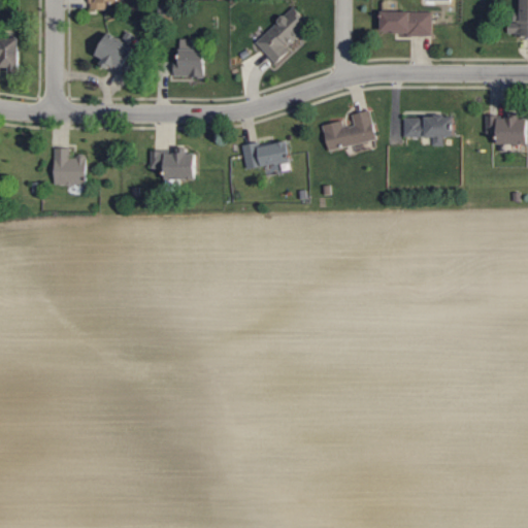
[(89,0),(90,8),(108,9),(108,1),(119,1),(118,0),(89,0)]
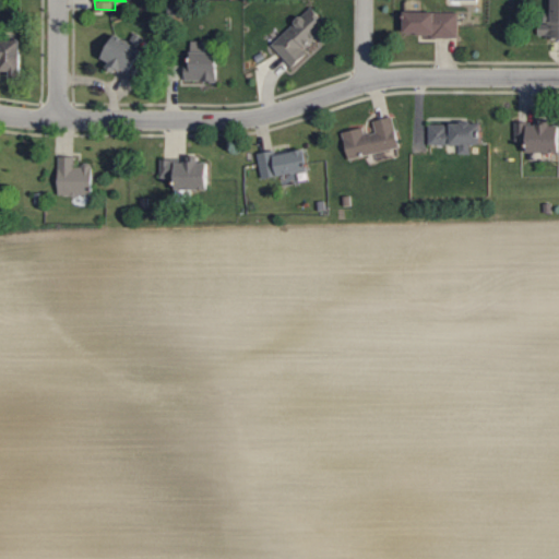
[(558,0),(550,0),(550,22),(538,22),(538,36),(558,36),(558,0)]
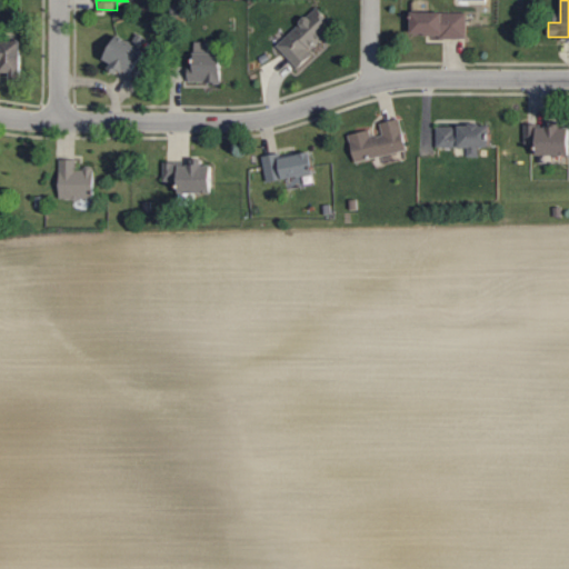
[(336,27),(317,6),(276,45),(298,68),(313,53),(310,50),(336,27)]
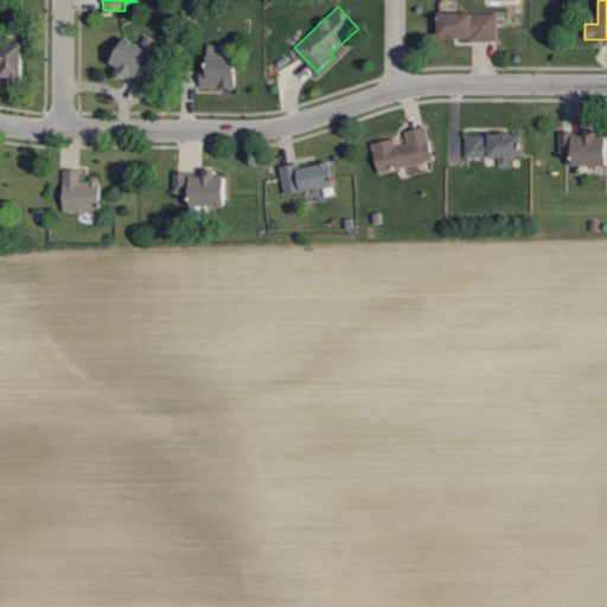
[(498,38),(498,11),(439,13),(439,39),(498,38)]
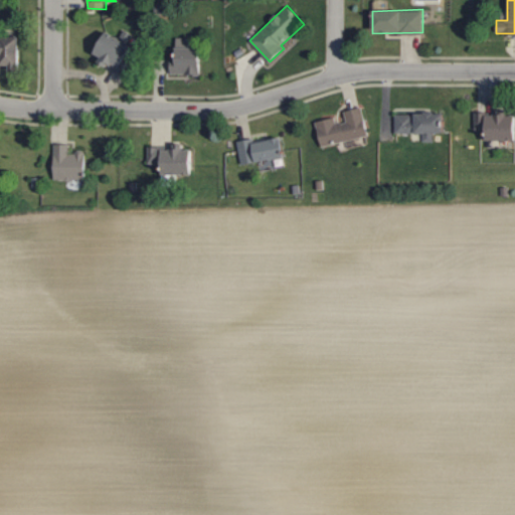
[(93,55),(118,69),(132,45),(106,31),(93,55)]
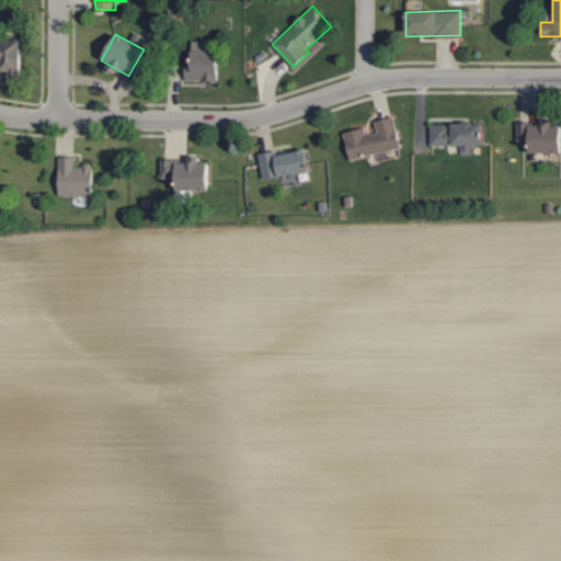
[(218,80),(218,52),(192,50),(192,68),(186,68),(186,80),(218,80)]
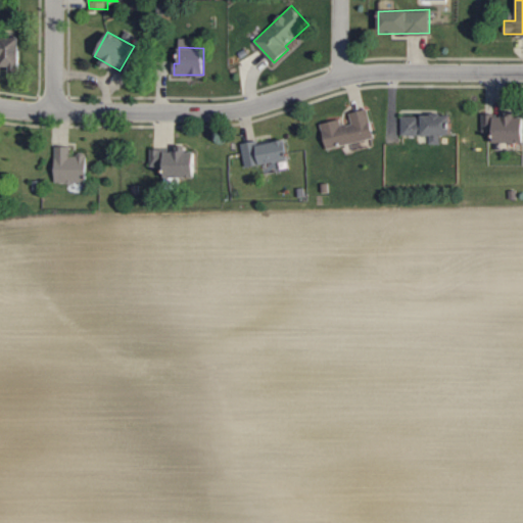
[(326,149),(374,137),(368,108),(349,112),(351,122),(342,125),(340,119),(321,123),(326,149)]
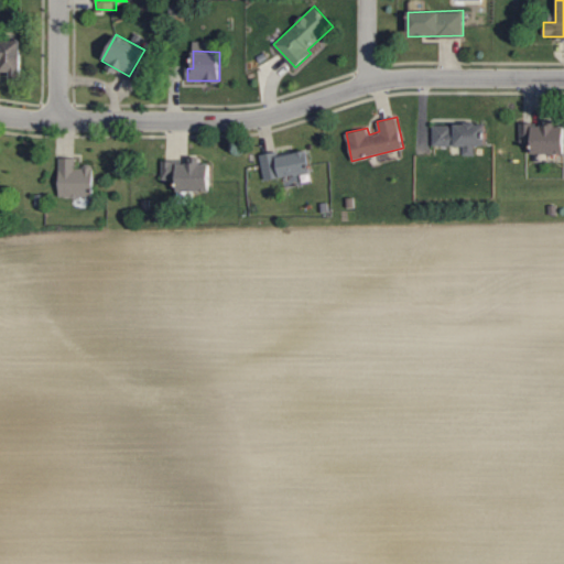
[(563,152),(563,125),(555,125),(555,121),(520,121),(520,139),(531,139),(531,153),(563,152)]
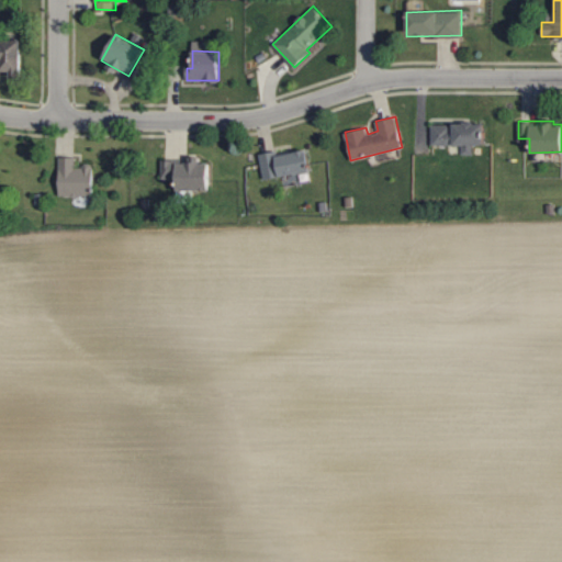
[(484,124),(430,122),(430,144),(484,146),(484,124)]
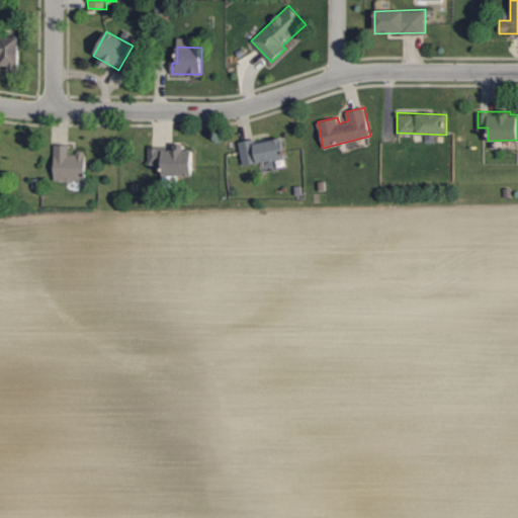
[(243,165),(286,157),(282,135),(239,143),(243,165)]
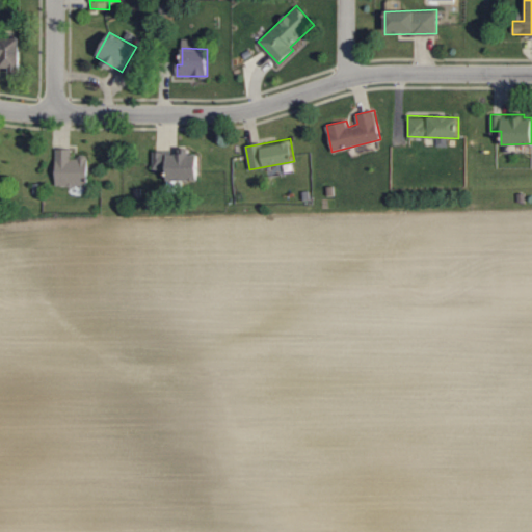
[(55,184),(87,185),(88,156),(72,156),(72,149),(56,148),(55,184)]
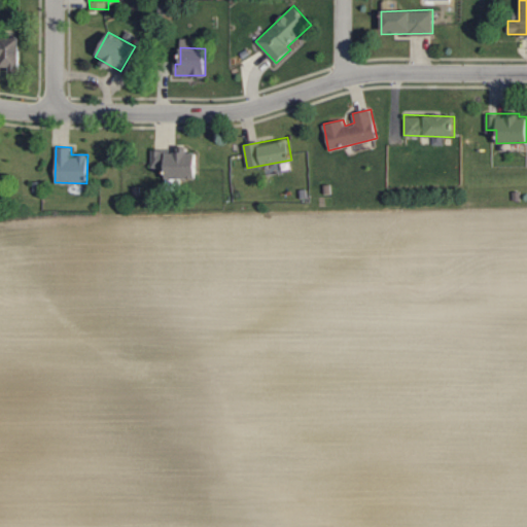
[(197,152),(187,152),(187,149),(151,148),(151,168),(166,168),(166,178),(196,179),(197,152)]
